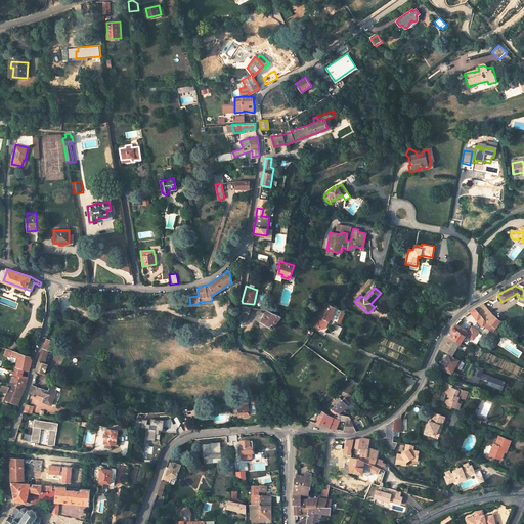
[(325,318),(324,320),(321,319),(320,319),(317,326),(322,329),(325,328),(329,322),(328,321),(328,320),(330,320),(336,308),(328,304),(324,312),(323,312),(321,317),(325,318)]
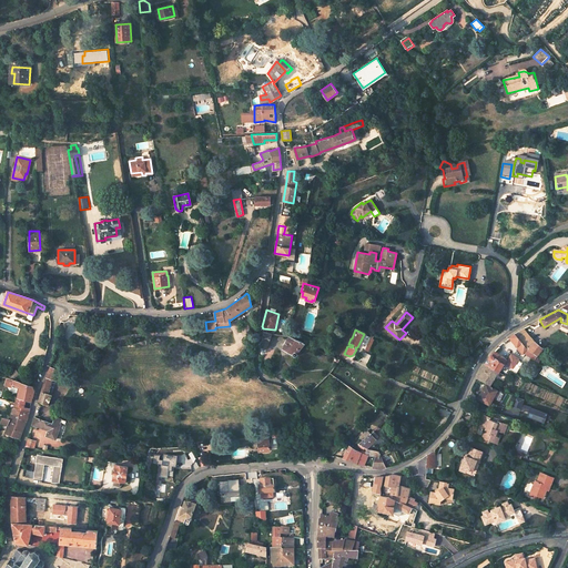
[(536,357),(544,350),(535,342),(524,330),(513,334),(507,338),(521,354),(533,362),(536,357)]
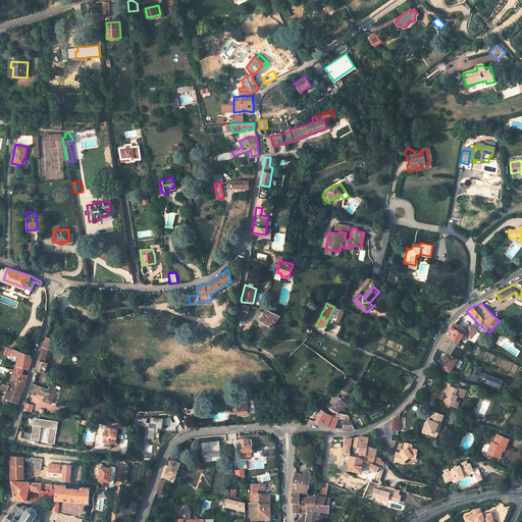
[(239,317),(245,317),(250,307),(243,305),(241,313),(239,315),(239,317)]
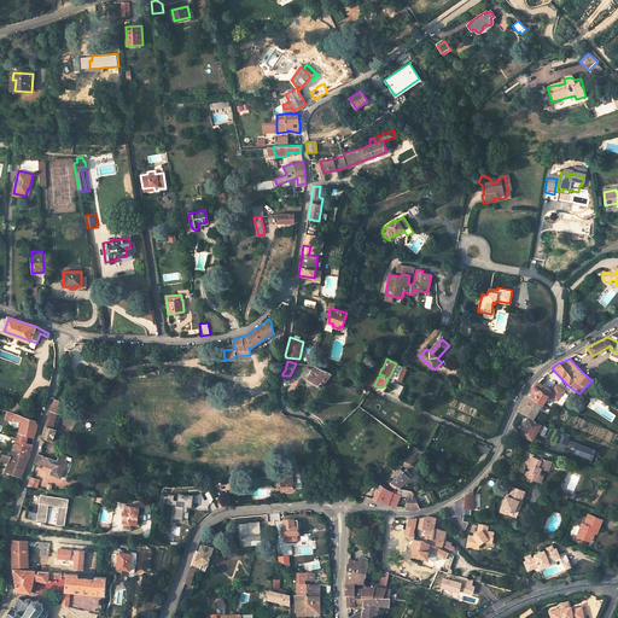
[(316,366),(309,380),(319,384),(319,385),(319,386),(320,386),(321,388),(322,386),(324,385),(322,384),(331,373),(316,366)]
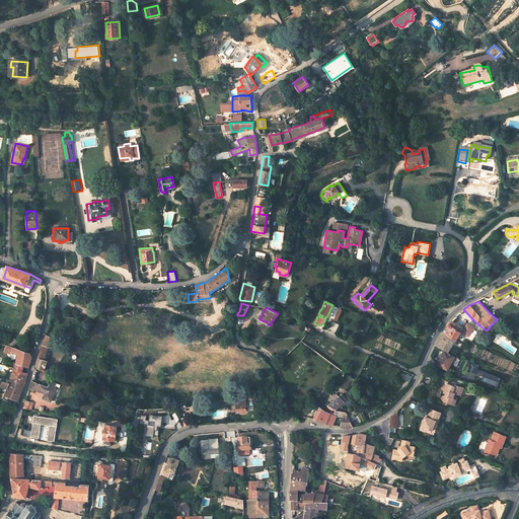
[(334,321),(330,328),(337,331),(340,324),(334,321)]
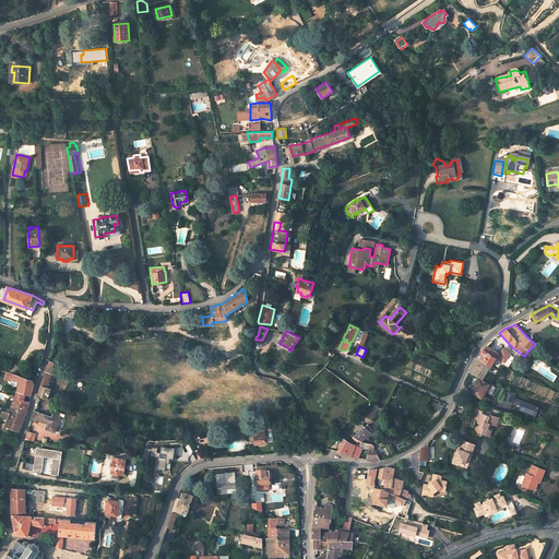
[(473,365),(468,372),(480,379),(489,367),(497,355),(490,351),(485,347),(483,349),(476,359),(473,365)]
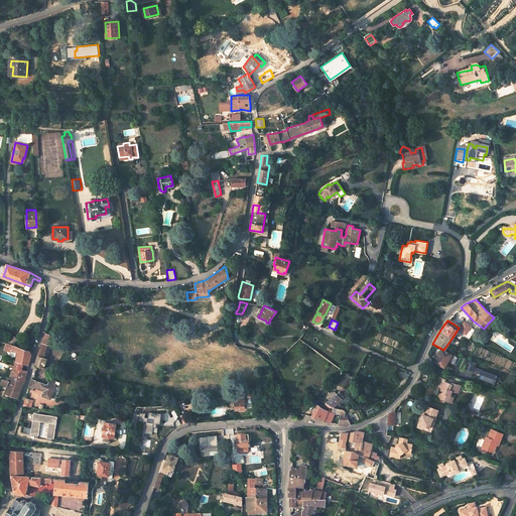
[(34,365),(42,368),(46,359),(42,358),(46,344),(50,346),(54,336),(45,333),(34,365)]
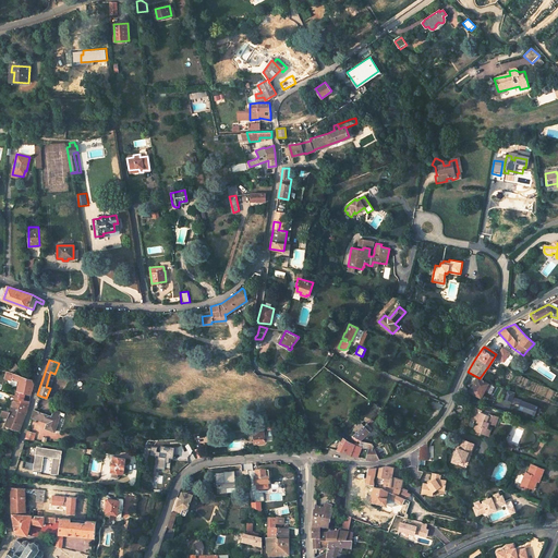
[(11,428),(20,429),(24,419),(25,413),(26,409),(27,405),(28,401),(23,399),(24,396),(25,392),(31,393),(32,389),(33,385),(32,379),(12,373),(17,367),(14,363),(7,371),(5,370),(3,377),(11,379),(12,377),(19,379),(16,389),(15,396),(13,400),(11,405),(10,409),(8,407),(7,410),(3,410),(1,415),(2,416),(1,419),(5,420),(4,425),(9,426),(8,427),(11,428)]
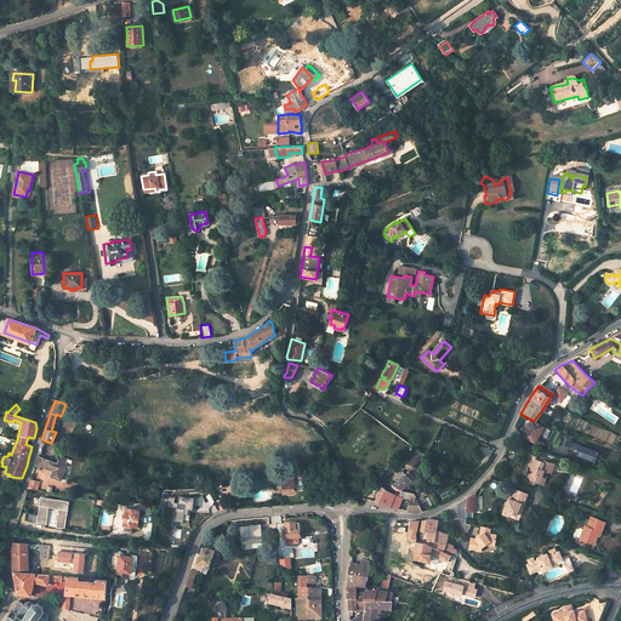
[(61,416),(56,414),(51,431),(56,432),(61,416)]
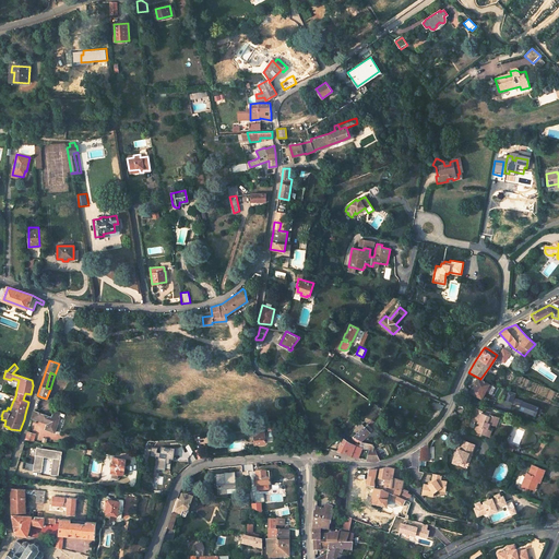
[(473,387),(468,393),(479,399),(484,392),(490,396),(495,389),(479,380),(475,388),(473,387)]
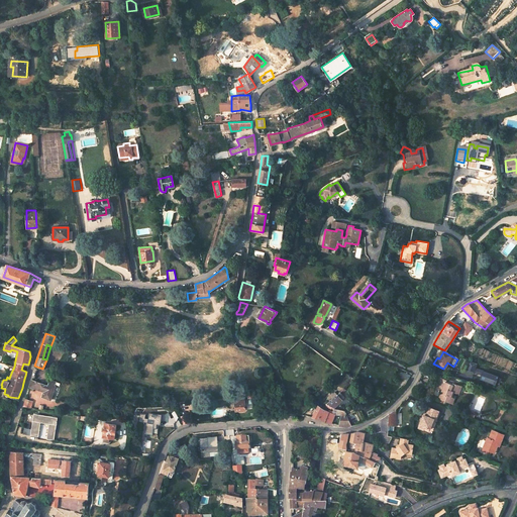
[(477,365),(470,362),(467,369),(474,372),(474,373),(479,375),(480,371),(475,369),(477,365)]
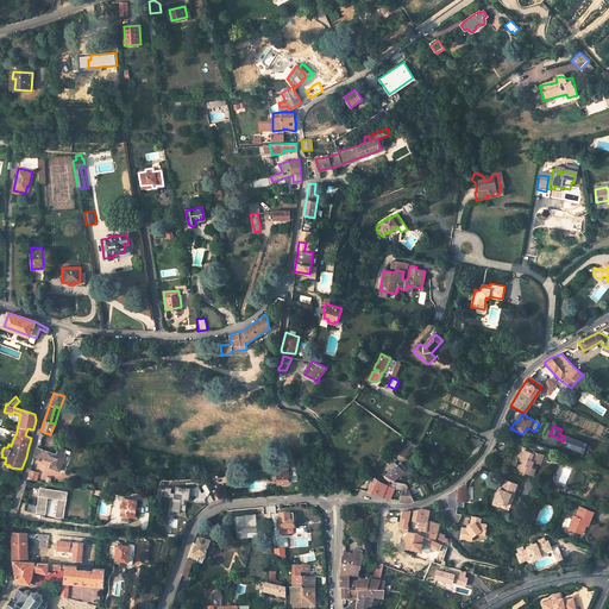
[(565,446),(584,453),(584,452),(586,446),(586,444),(569,438),(566,443),(565,446)]
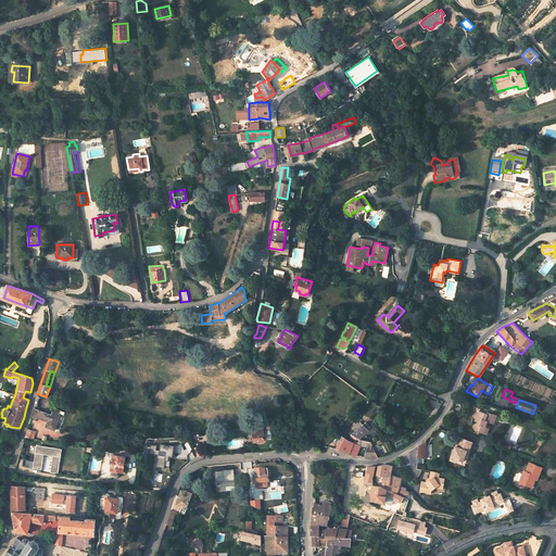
[(487,413),(485,414),(478,412),(479,409),(471,406),(468,415),(476,417),(470,429),(483,434),(488,422),(490,424),(493,415),(487,413)]
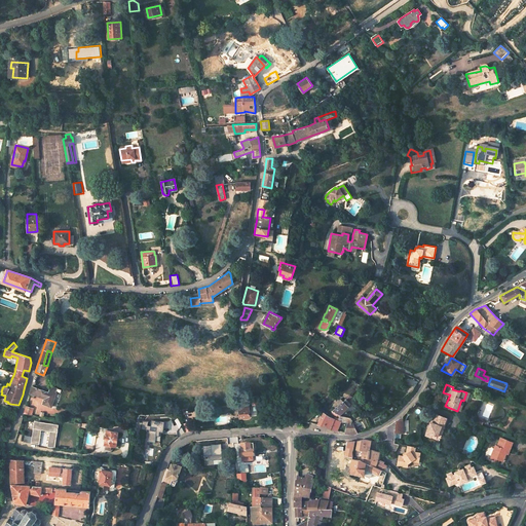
[(43,404),(51,407),(57,393),(54,393),(57,388),(49,386),(47,391),(32,386),(29,393),(45,399),(43,404)]
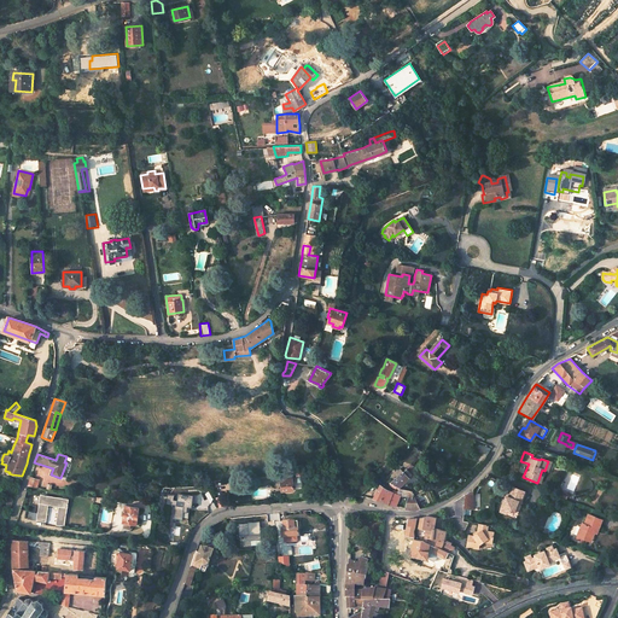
[(402,472),(389,483),(398,488),(408,479),(402,472)]
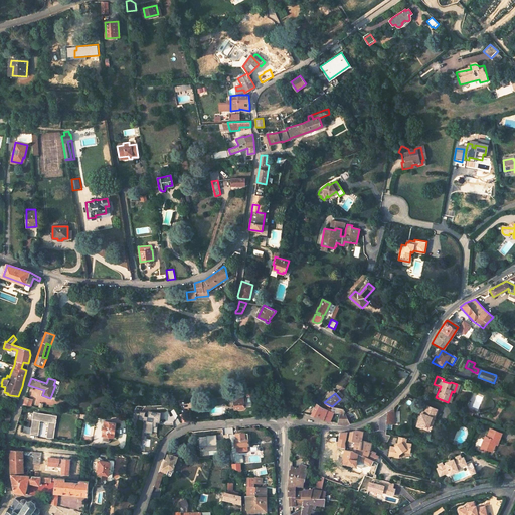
[(234,409),(244,408),(243,395),(230,396),(231,402),(233,401),(234,409)]
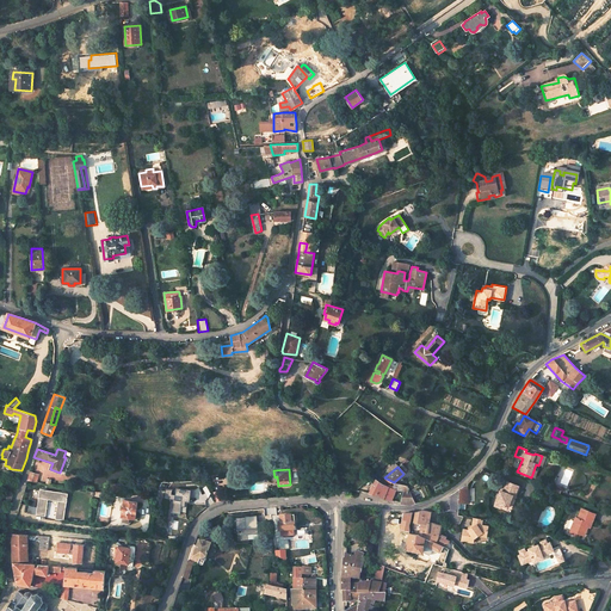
[(381,483),(375,480),(371,494),(382,498),(390,501),(395,491),(381,485),(381,483)]
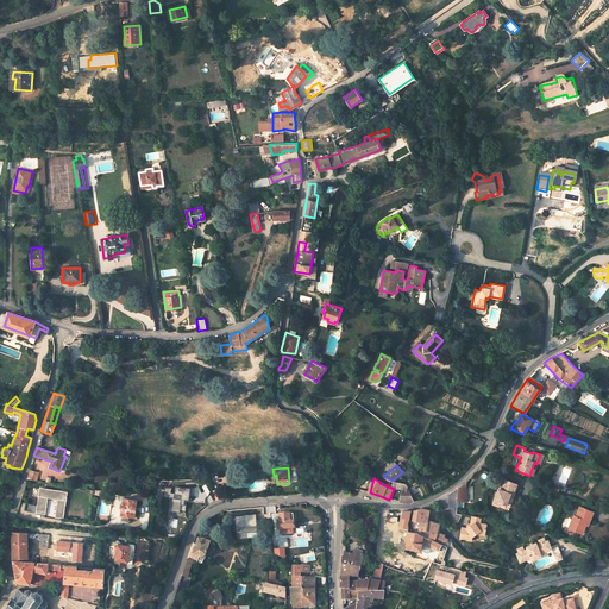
[(493,502),(506,507),(509,494),(512,495),(515,484),(503,481),(502,488),(501,491),(497,490),(496,494),(493,502)]
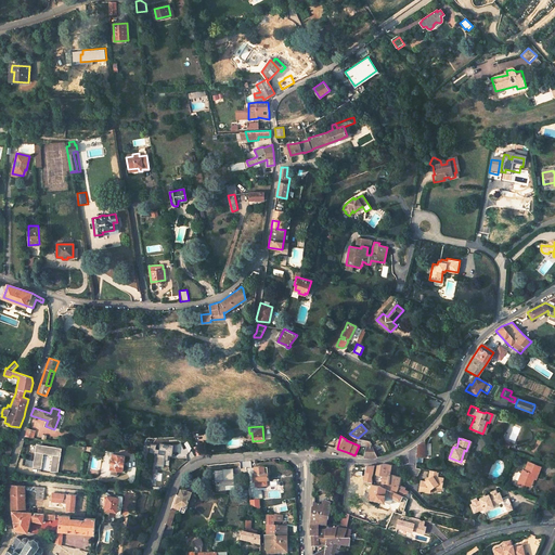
[(98,439),(97,448),(113,450),(115,439),(98,439)]
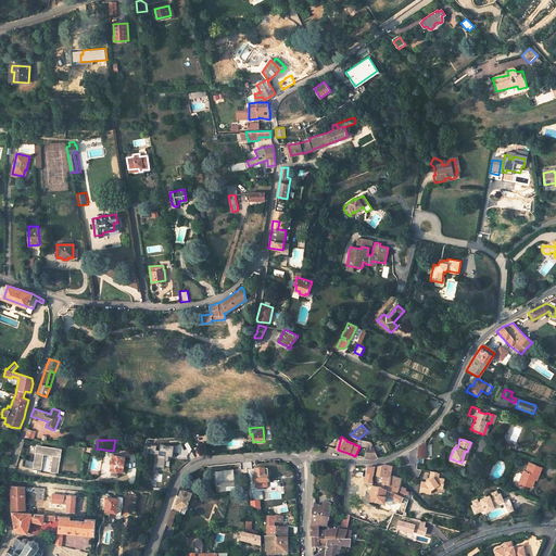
[(408,465),(415,465),(415,460),(416,460),(416,458),(424,459),(424,458),(424,446),(424,443),(421,443),(420,443),(408,451),(408,465)]
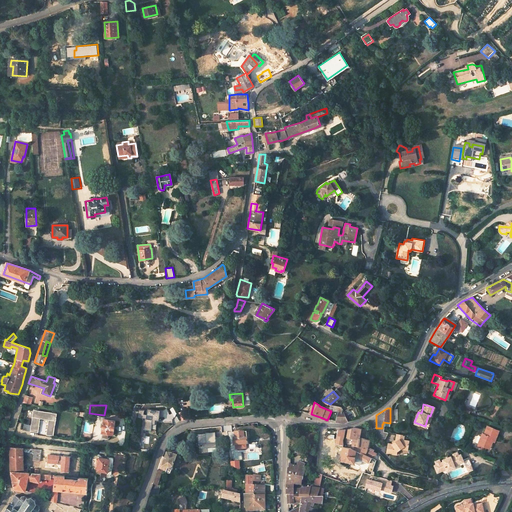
[(45,434),(53,436),(56,413),(32,409),(29,430),(36,432),(38,423),(46,424),(45,434)]
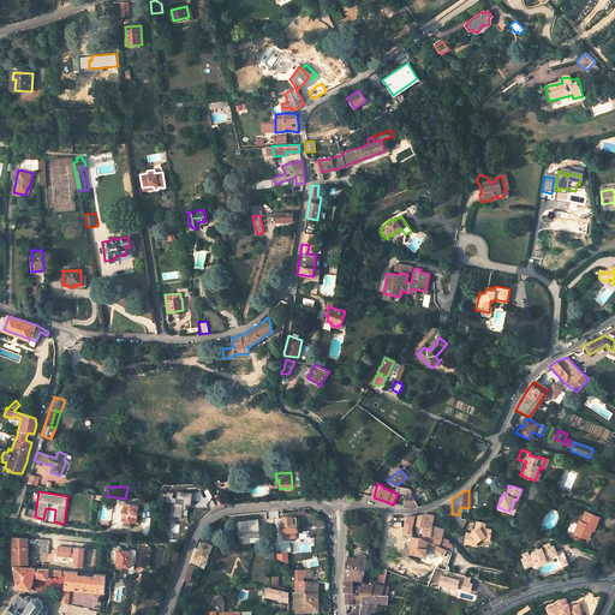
[(187,506),(189,506),(191,494),(177,491),(177,500),(183,500),(183,505),(174,503),(172,517),(181,518),(181,514),(181,511),(185,511),(186,506),(187,506)]
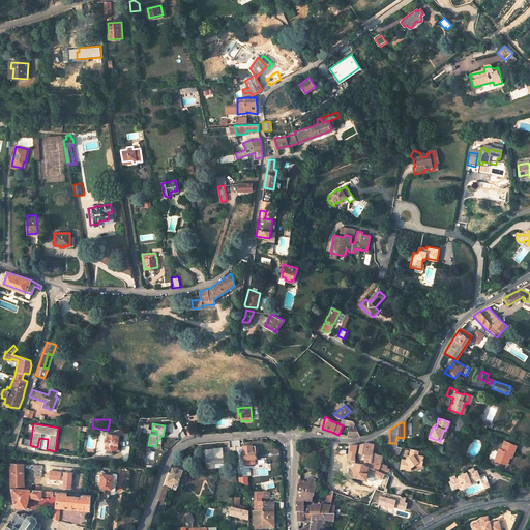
[(355,427),(350,427),(347,437),(356,438),(359,437),(355,427)]
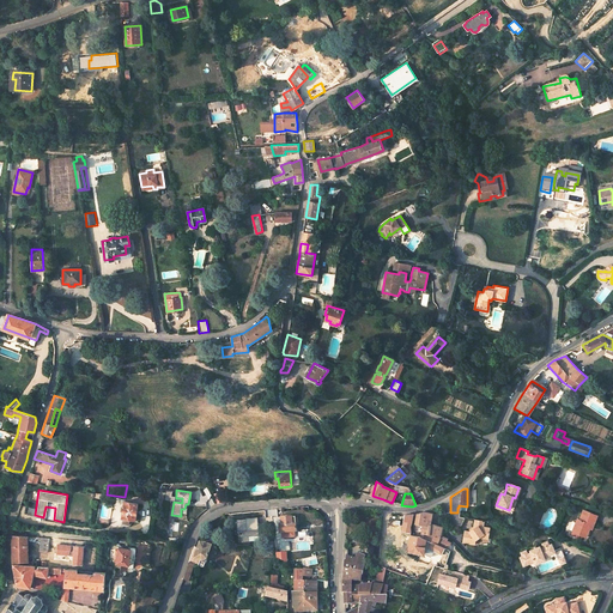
[(122,519),(135,521),(138,504),(125,502),(122,519)]
